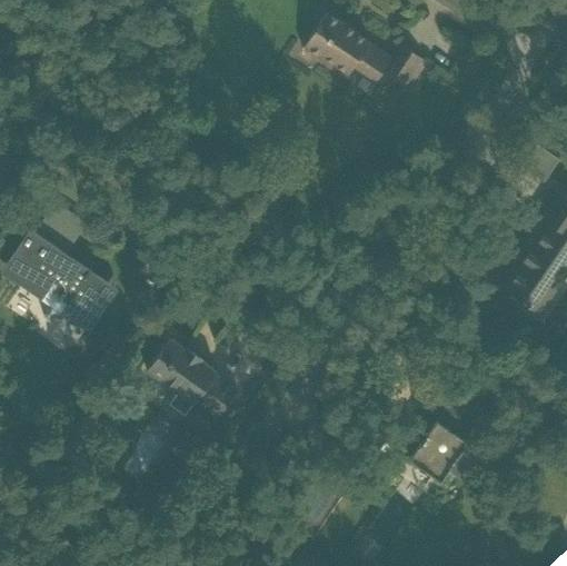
[(301,46),(377,96),(400,61),(325,10),(301,46)]
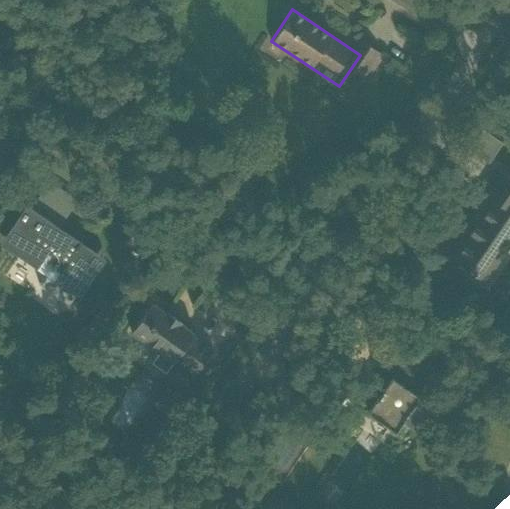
[(449,262),(485,286),(509,246),(509,182),(504,178),(449,262)]
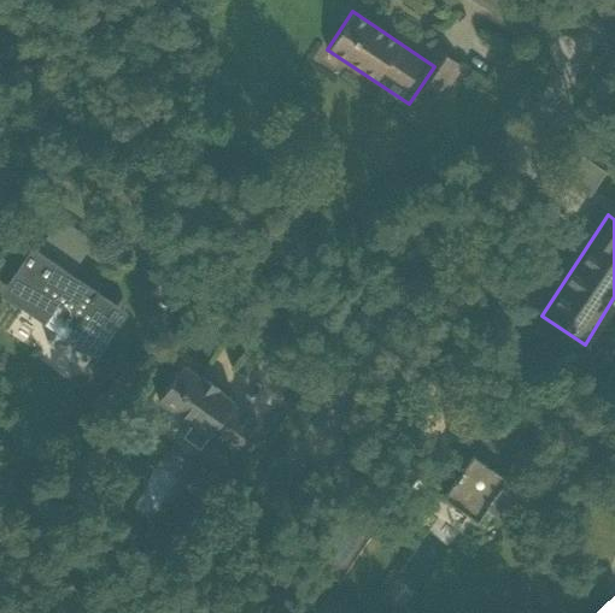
[(98,360),(129,316),(36,251),(5,296),(98,360)]
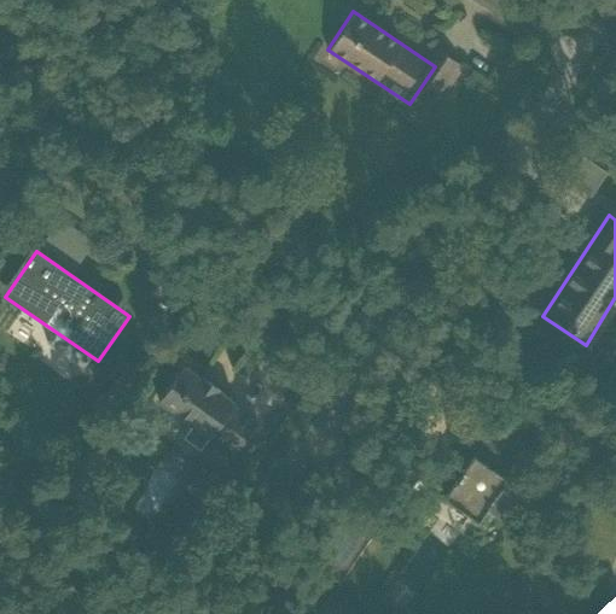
[(158,404),(234,456),(259,421),(182,369),(158,404)]
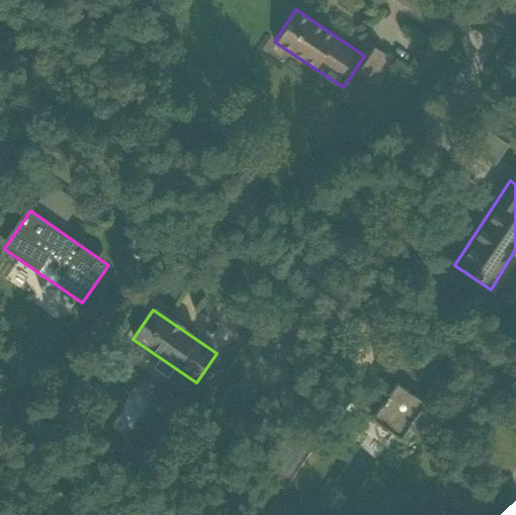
[(373,419),(404,440),(428,405),(417,398),(435,372),(390,341),(373,365),(398,382),(373,419)]
